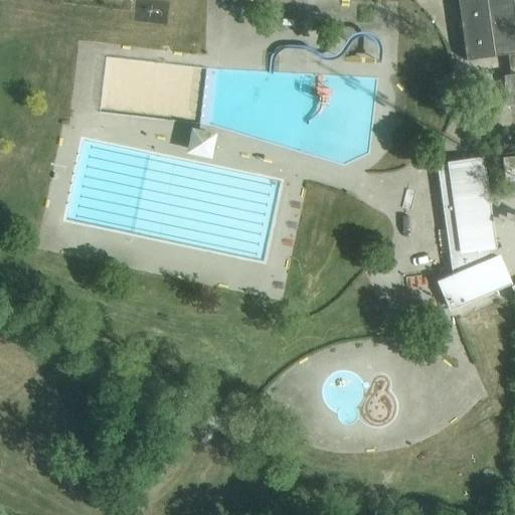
[(453,0),(453,2),(458,1),(467,61),(514,53),(514,19),(512,0),(453,0)]
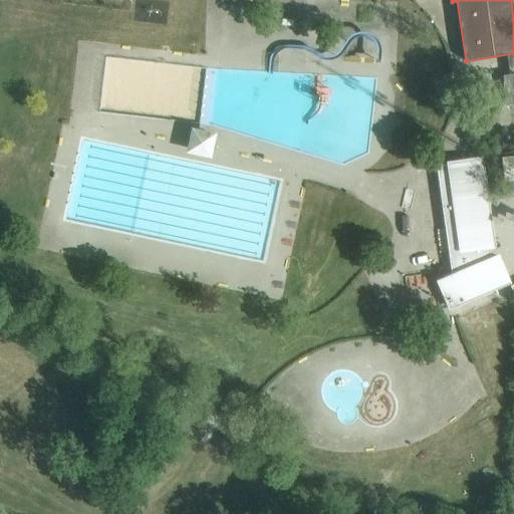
[(513,74),(509,75),(502,76),(506,105),(513,103),(513,74)]
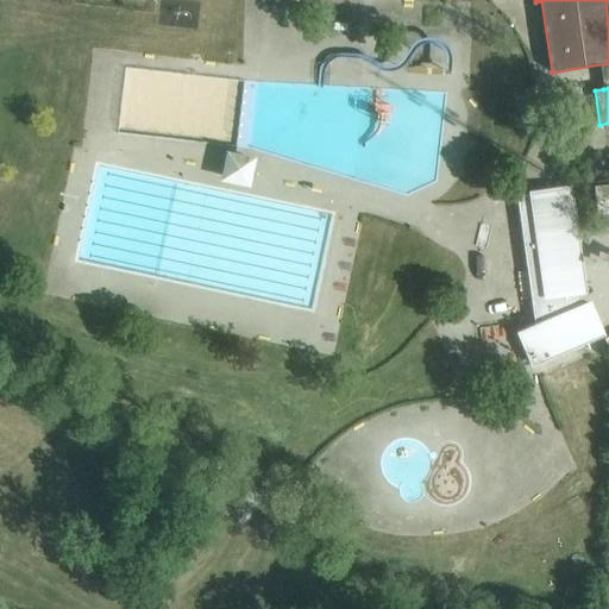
[(227,182),(257,186),(261,156),(232,151),(227,182)]
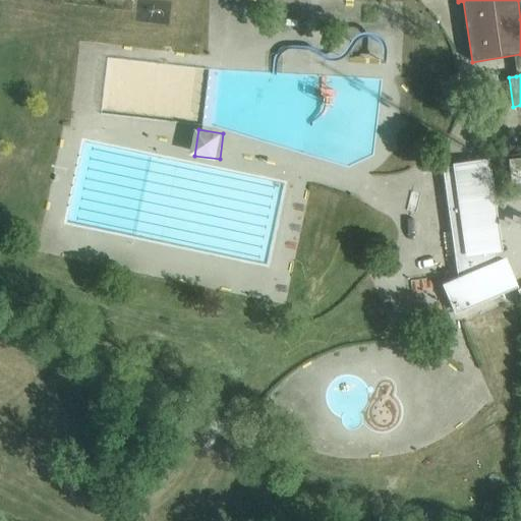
[(452,166),(442,167),(458,277),(442,284),(455,314),(518,287),(505,256),(498,259),(497,251),(502,251),(488,159),(451,164),(452,166)]
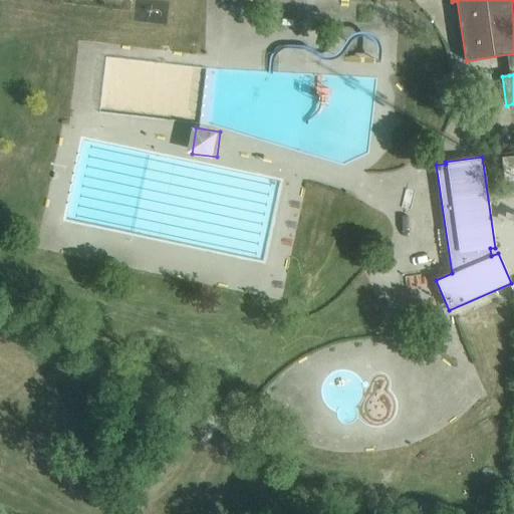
[(513,169),(513,157),(501,159),(502,171),(513,169)]
